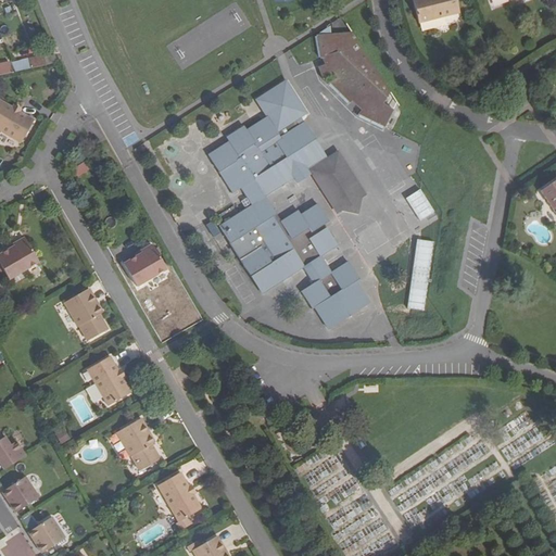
[(413,0),(419,23),(459,13),(456,0),(413,0)]
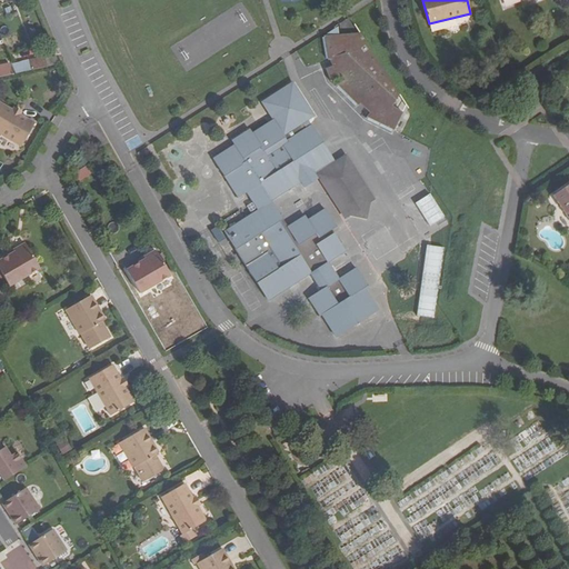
[(360,37),(325,36),(329,60),(333,59),(336,65),(326,69),(330,82),(341,78),(343,80),(337,85),(358,106),(360,103),(370,112),(367,116),(395,132),(405,116),(395,109),(401,98),(360,37)]
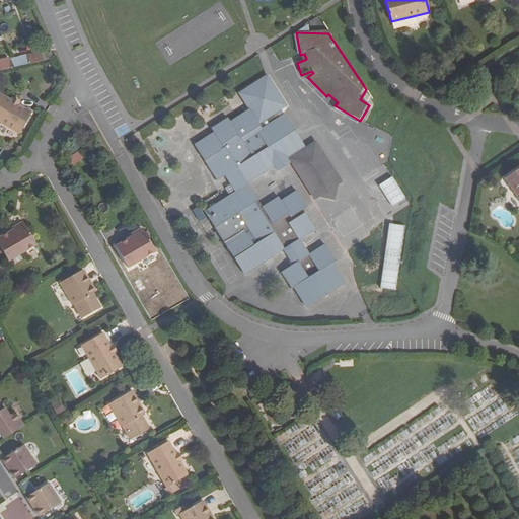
[(41,52),(11,59),(14,67),(54,58),(52,52),(42,54),(41,52)]
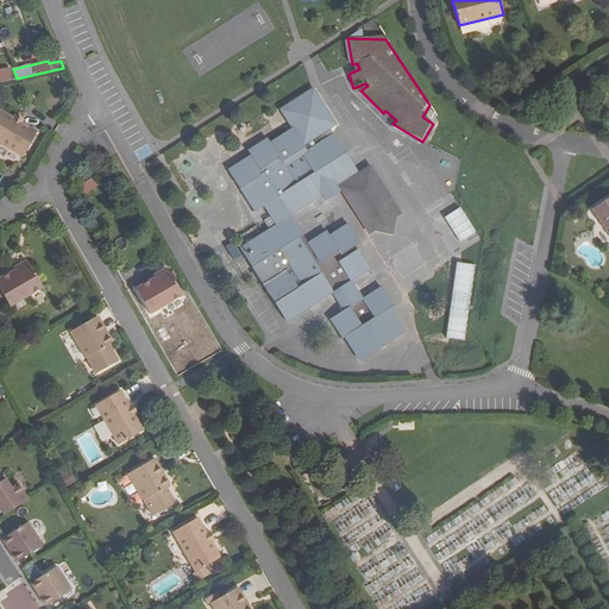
[(0,82),(17,79),(13,69),(12,67),(0,68),(0,82)]
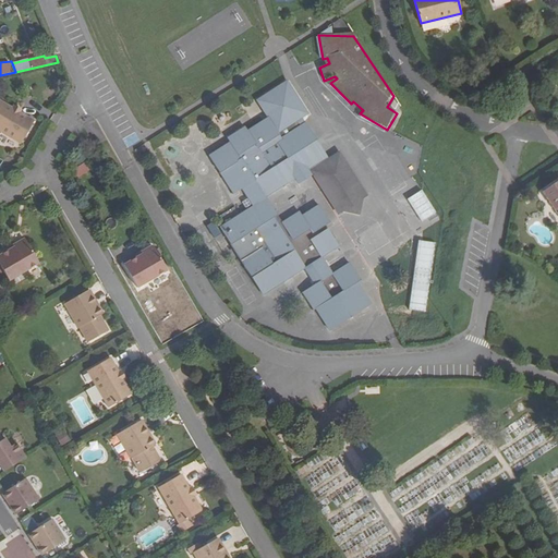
[(257,100),(268,118),(281,138),(301,126),(296,120),(302,117),(307,113),(287,81),(257,100)]
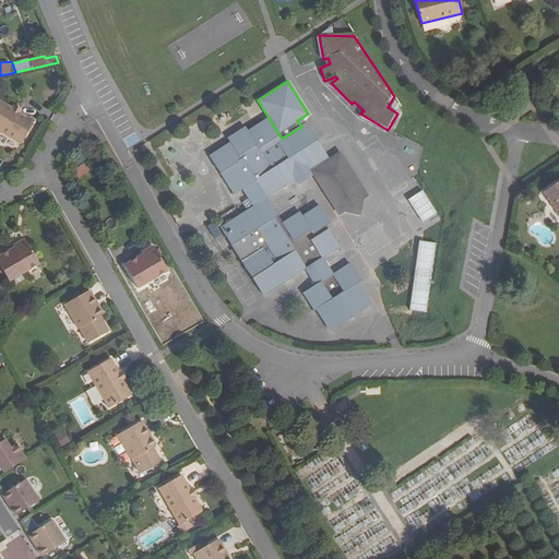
[(0,102),(0,131),(21,144),(34,121),(0,102)]
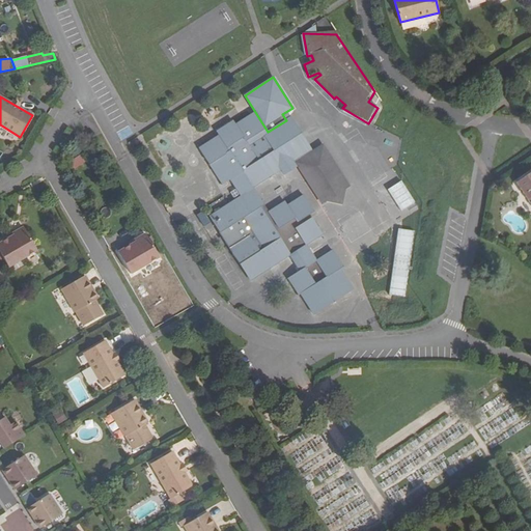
[(286,120),(268,132),(255,112),(235,124),(232,120),(217,131),(219,135),(199,147),(222,184),(229,178),(240,196),(210,216),(220,232),(243,218),(262,250),(261,251),(241,264),(250,280),(288,255),(299,272),(287,279),(298,296),(300,294),(313,314),(353,288),(339,268),(342,267),(332,250),(315,260),(306,244),(322,233),(309,214),(312,212),(303,195),(286,205),(284,201),(268,212),(252,187),(280,169),(283,174),(297,166),(294,162),(295,162),(311,150),(290,117),(287,111),(282,114),(286,120)]
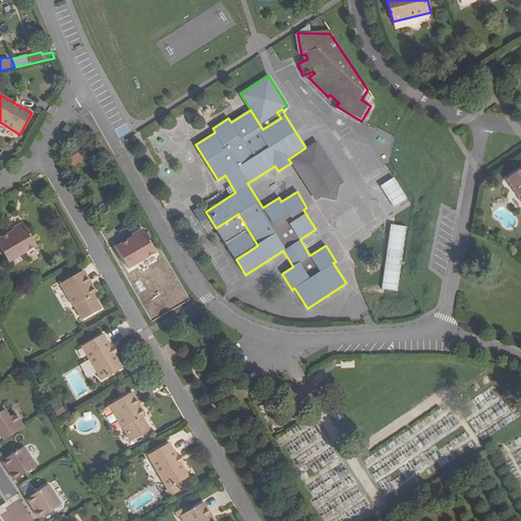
[(305,148),(289,159),(314,200),(320,197),(320,196),(322,181),(338,185),(339,185),(343,182),(317,140),(305,148)]
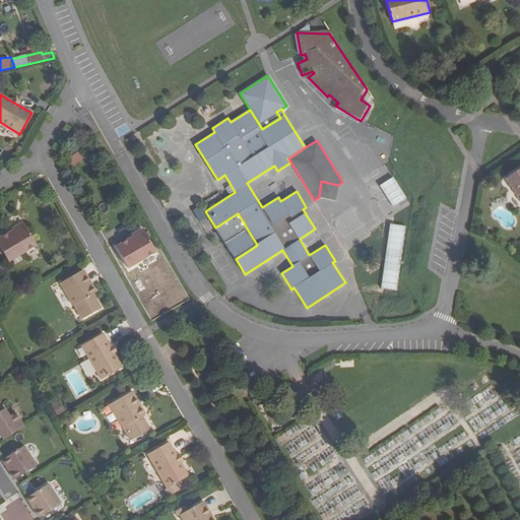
[(519,169),(507,179),(519,198),(519,169)]
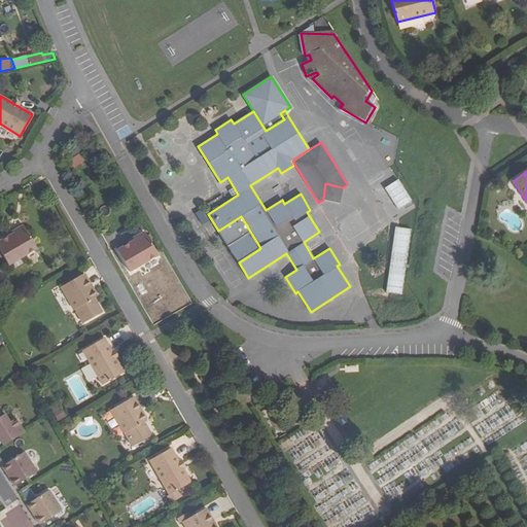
[(342,187),(325,183),(323,199),(339,203),(342,187)]
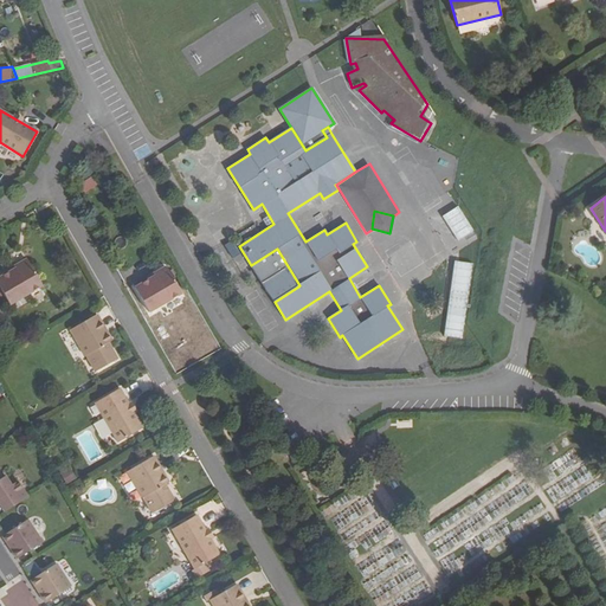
[(393,262),(407,285),(426,274),(411,250),(393,262)]
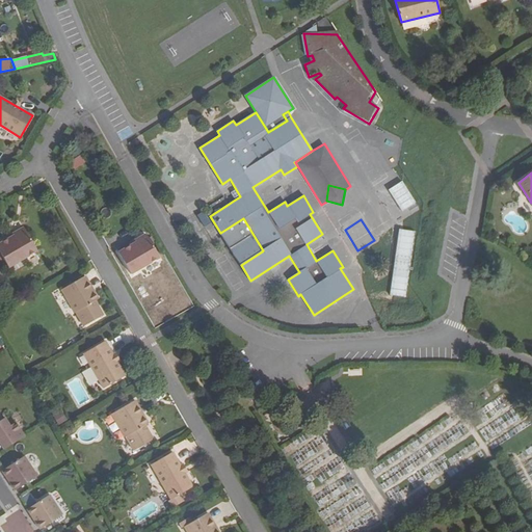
[(0,251),(8,267),(37,250),(24,228),(7,236),(8,238),(0,242),(0,251)]
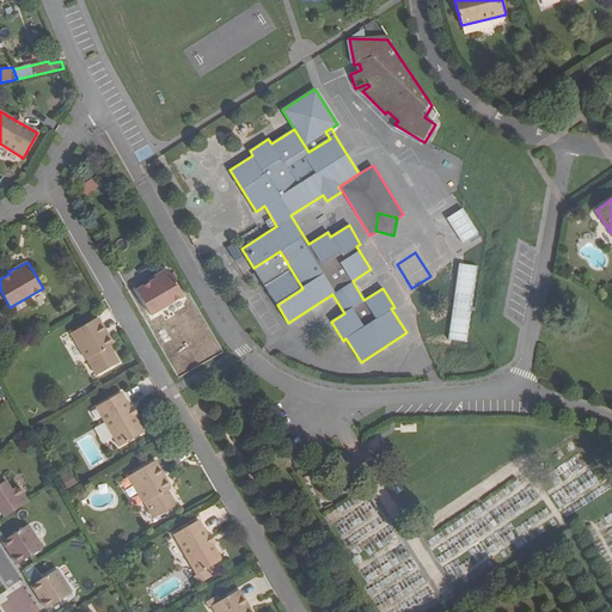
[(458,264),(450,341),(469,343),(477,267),(458,264)]
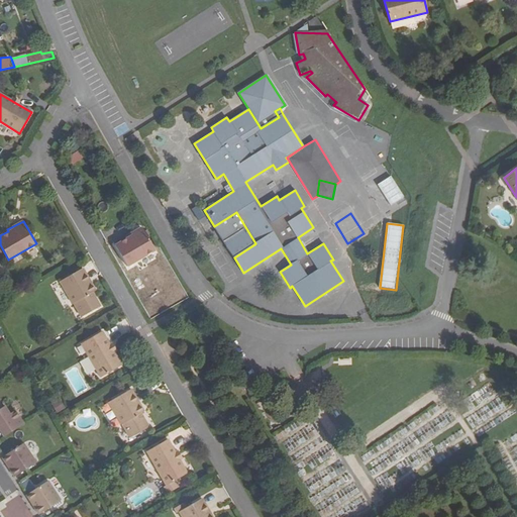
[(115,245),(127,267),(154,250),(141,227),(126,236),(127,238),(115,245)]
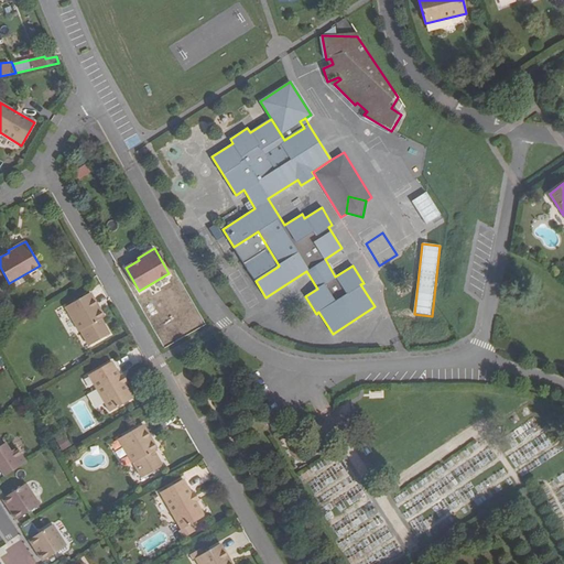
[(256,281),(278,267),(266,249),(245,263),(256,281)]
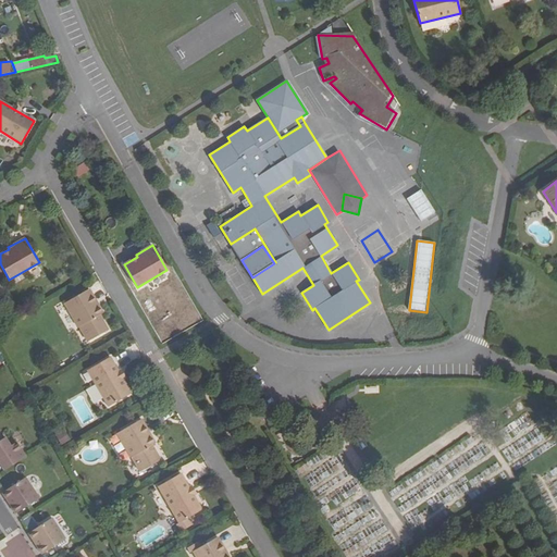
[(79,326),(88,341),(108,330),(100,314),(103,313),(89,288),(65,302),(78,327),(79,326)]
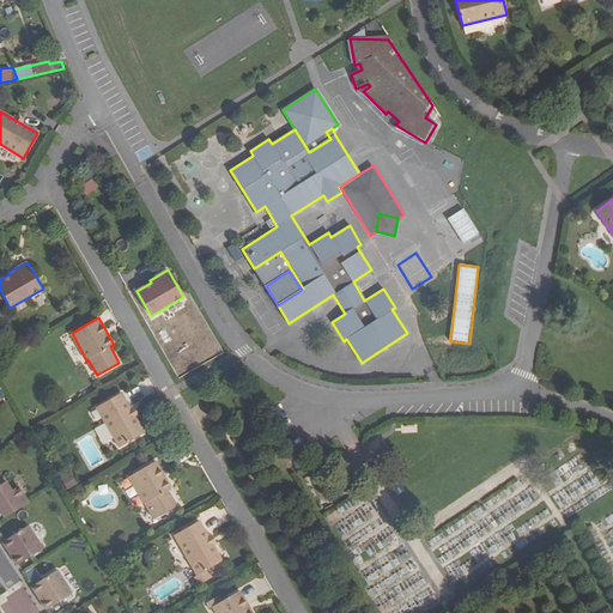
[(97,407),(120,448),(144,434),(135,419),(129,408),(121,394),(97,407)]
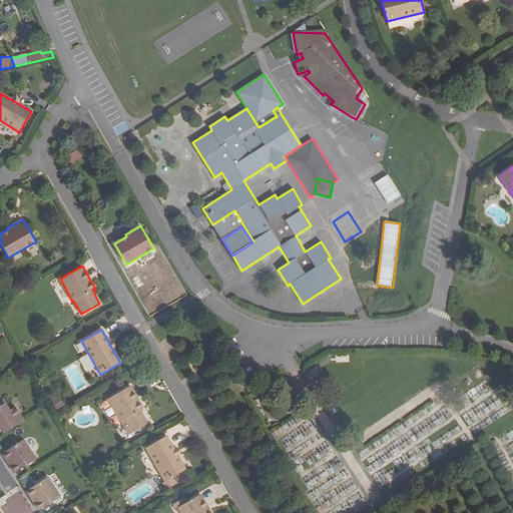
[(130,387),(108,399),(120,422),(121,422),(129,435),(147,424),(140,411),(143,409),(130,387)]
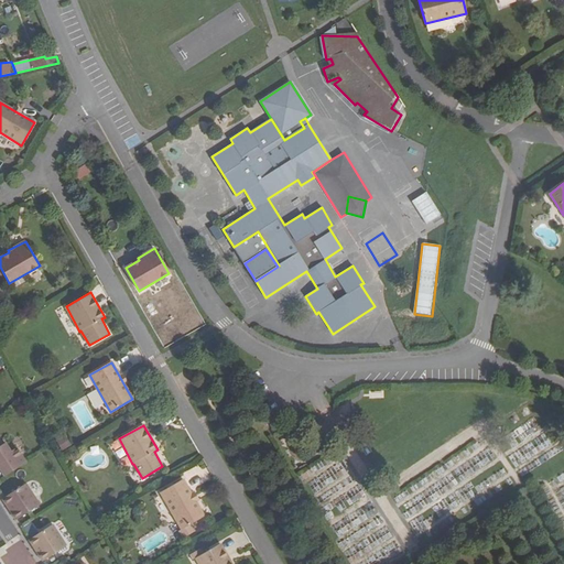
[(58,443),(63,449),(71,444),(66,437),(58,443)]
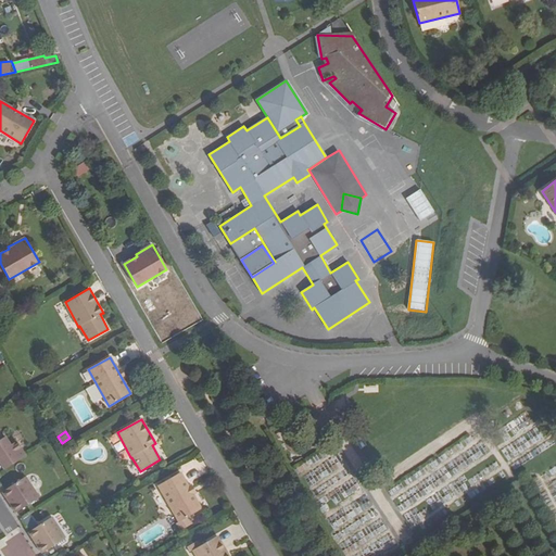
[(4,438),(0,440),(0,465),(3,470),(25,456),(16,442),(10,446),(4,438)]
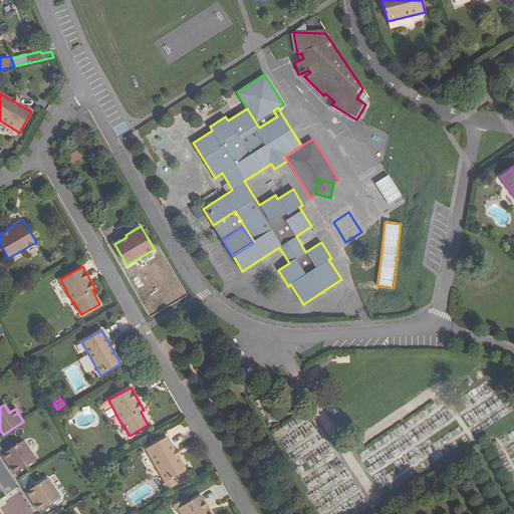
[(174,450),(167,437),(146,449),(166,482),(163,484),(167,491),(178,484),(174,478),(186,471),(179,458),(174,450)]
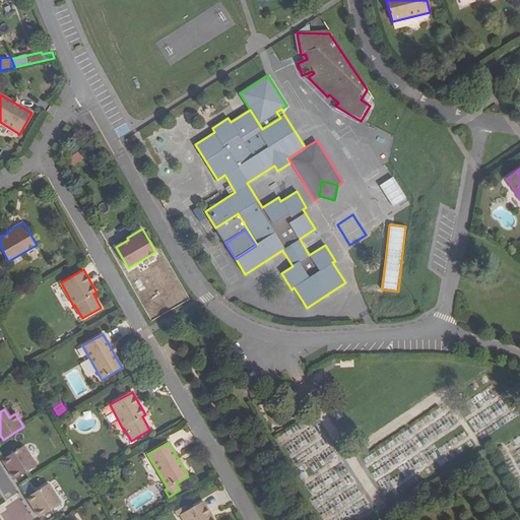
[(23,446),(1,460),(14,479),(36,465),(23,446)]
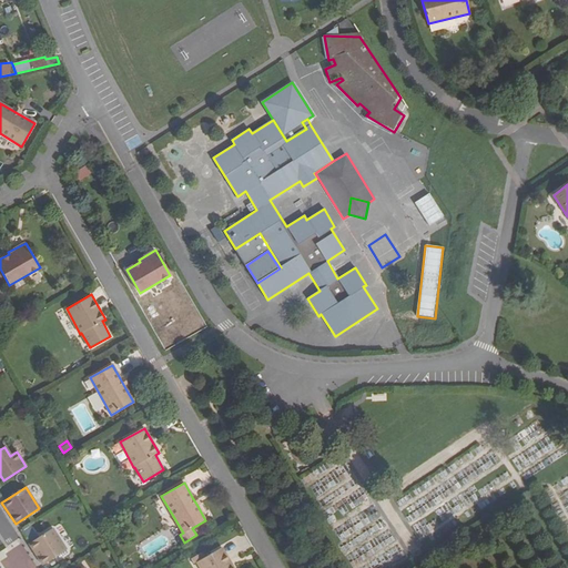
[(52,528),(28,545),(41,566),(66,550),(52,528)]
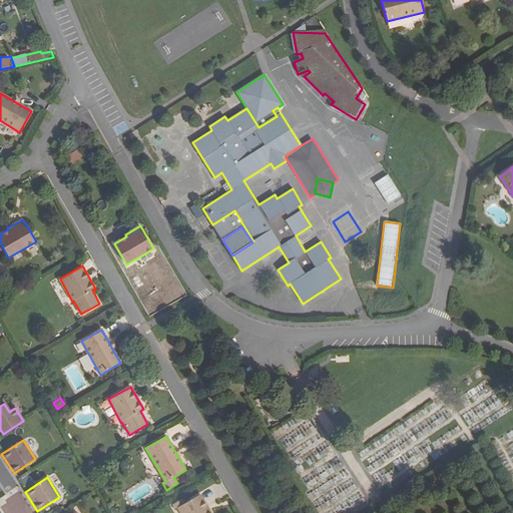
[(172,505),(174,510),(178,508),(180,512),(210,512),(200,495),(184,504),(182,499),(172,505)]
